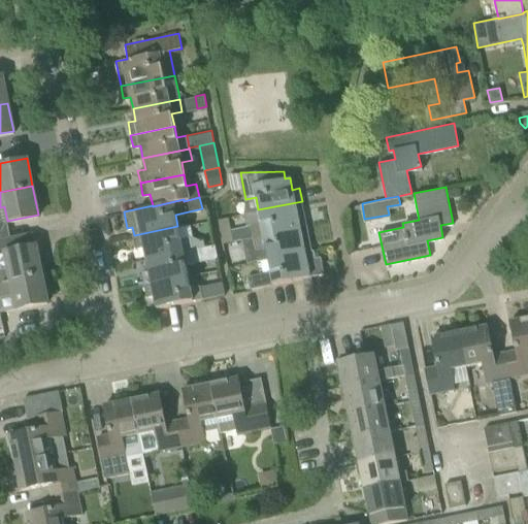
[(251,223),(253,235),(306,225),(302,201),(258,209),(243,213),(245,224),(251,223)]
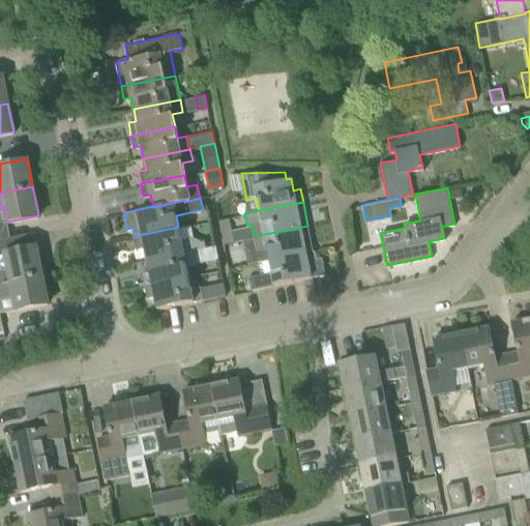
[(234,240),(230,227),(231,226),(229,216),(217,220),(224,242),(234,240)]
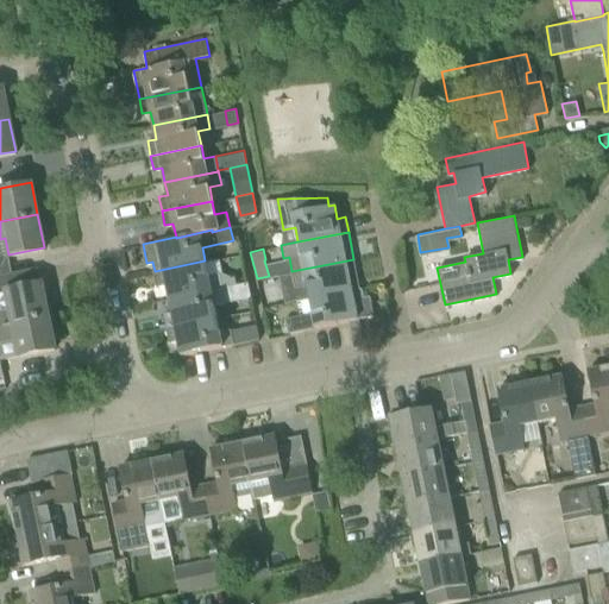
[(306,283),(309,297),(359,287),(353,259),(292,271),(295,285),(306,283)]
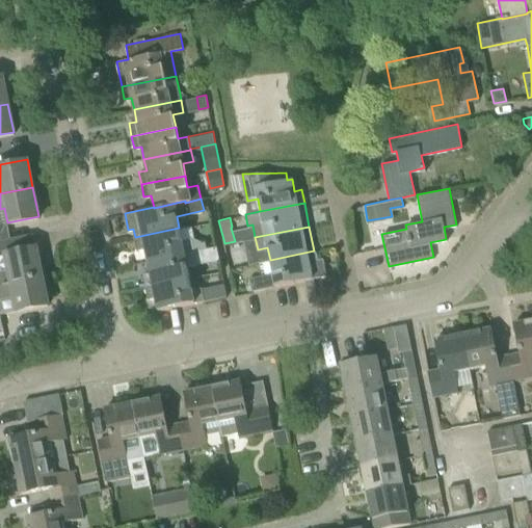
[(144,247),(148,260),(195,251),(192,238),(182,240),(179,228),(135,237),(137,249),(144,247)]
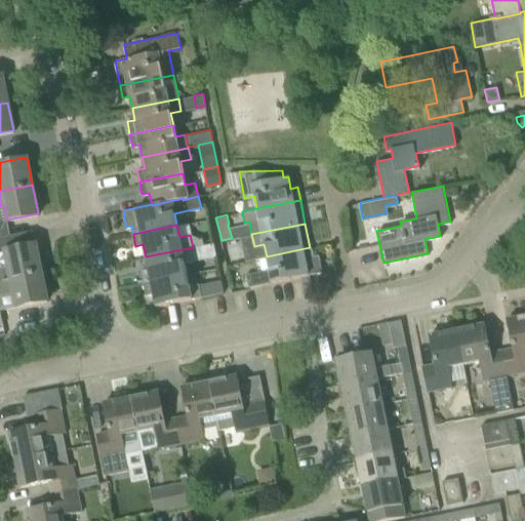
[(0,264),(0,280),(41,272),(35,243),(24,245),(21,232),(0,235),(0,250),(5,250),(7,263),(0,264)]
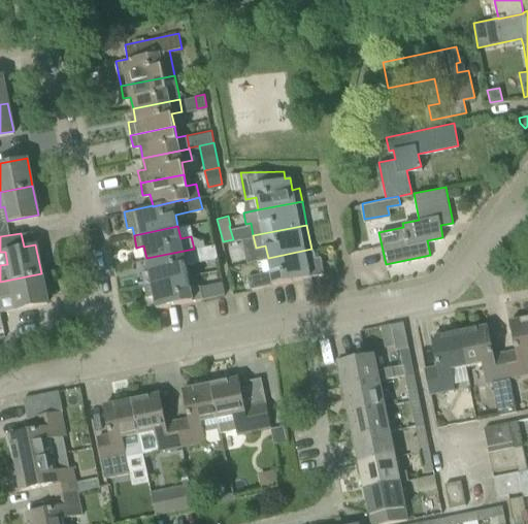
[(193,235),(191,236),(194,249),(204,247),(205,246),(203,237),(199,238),(193,235)]
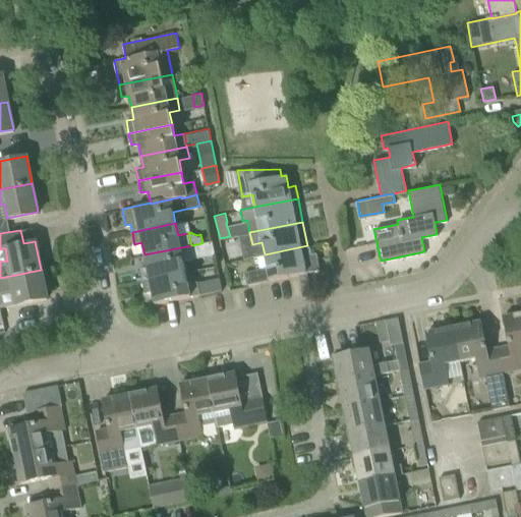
[(203,242),(201,243),(204,254),(215,252),(213,240),(203,242)]
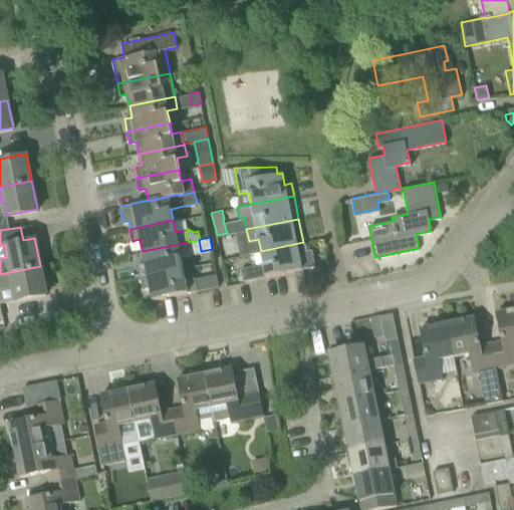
[(138,264),(141,276),(183,268),(181,256),(191,254),(189,242),(143,251),(145,262),(138,264)]
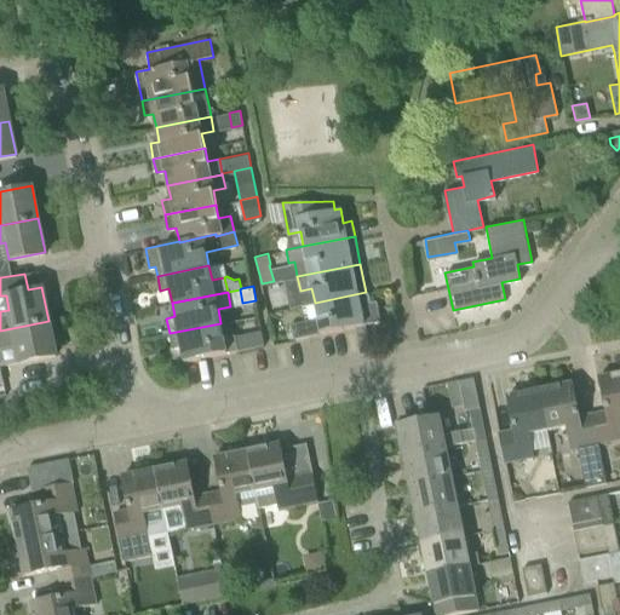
[(366,292),(315,303),(302,305),(304,320),(290,323),(293,338),(355,326),(363,323),(366,323),(380,320),(377,300),(369,302),(368,292),(366,293),(366,292)]
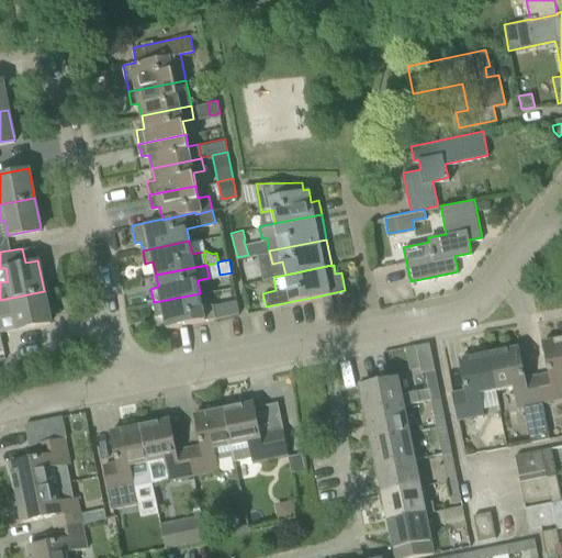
[(44,291),(0,300),(0,330),(18,327),(51,321),(44,291)]
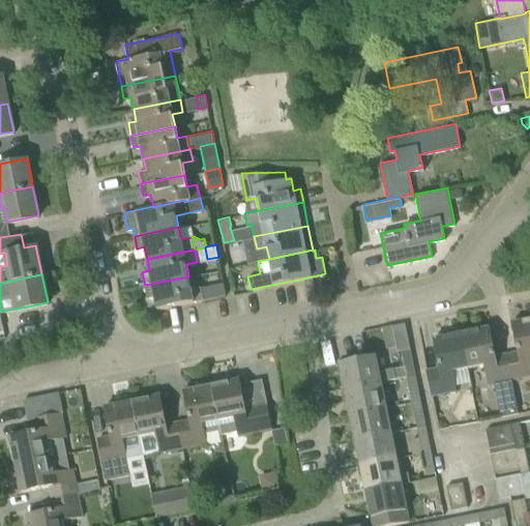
[(188,276),(145,285),(147,297),(154,295),(156,308),(204,298),(201,286),(190,288),(188,276)]
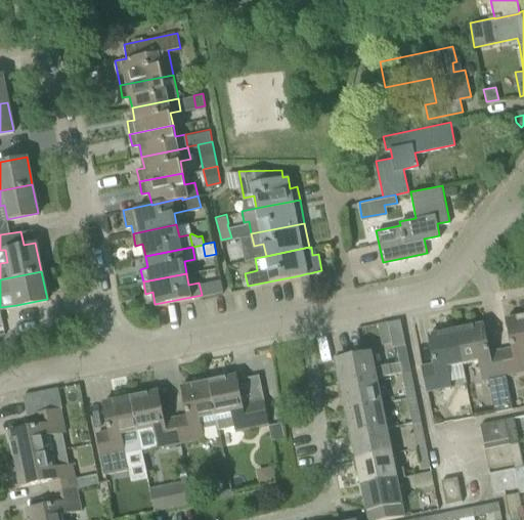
[(307,273),(300,275),(300,276),(304,295),(313,294),(309,273),(307,273)]
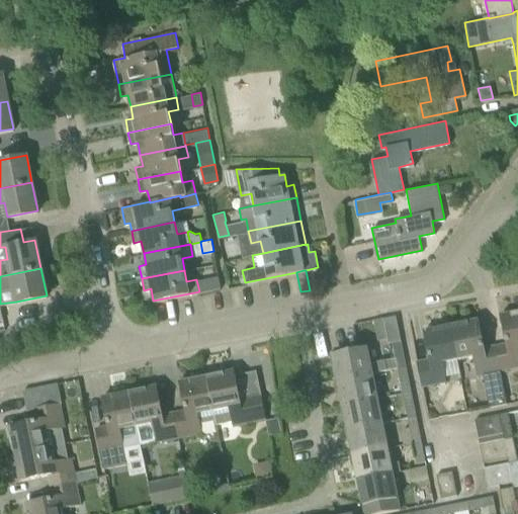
[(210,276),(196,279),(199,291),(212,288),(210,276)]
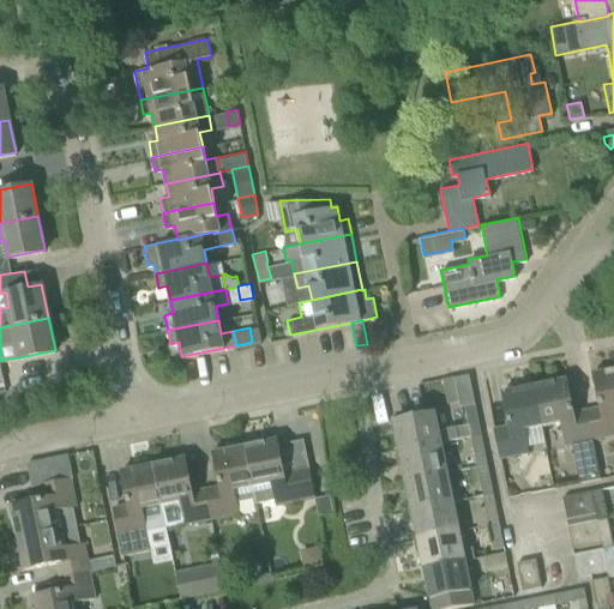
[(601,404),(585,408),(591,438),(593,438),(613,433),(613,366),(594,371),(601,404)]
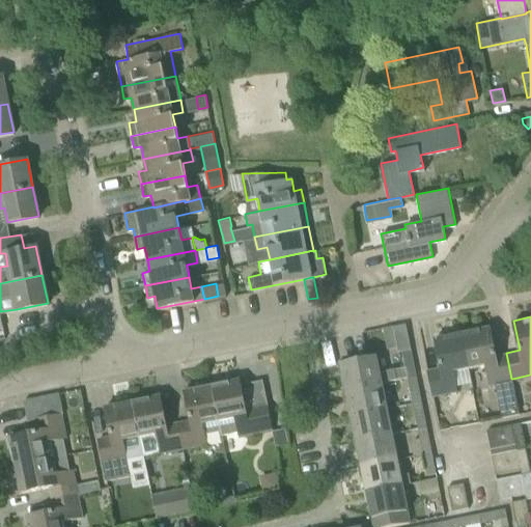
[(460,332),(468,367),(483,364),(487,384),(495,383),(502,416),(520,412),(512,379),(511,379),(506,353),(495,355),(490,326),(460,332)]
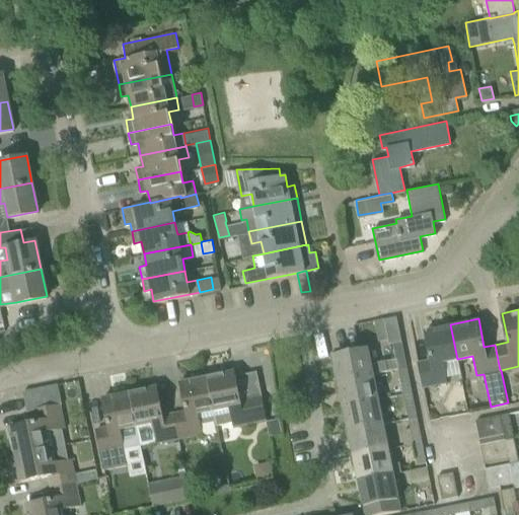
[(443,362),(457,359),(450,324),(425,329),(430,358),(418,361),(423,385),(446,381),(443,362)]
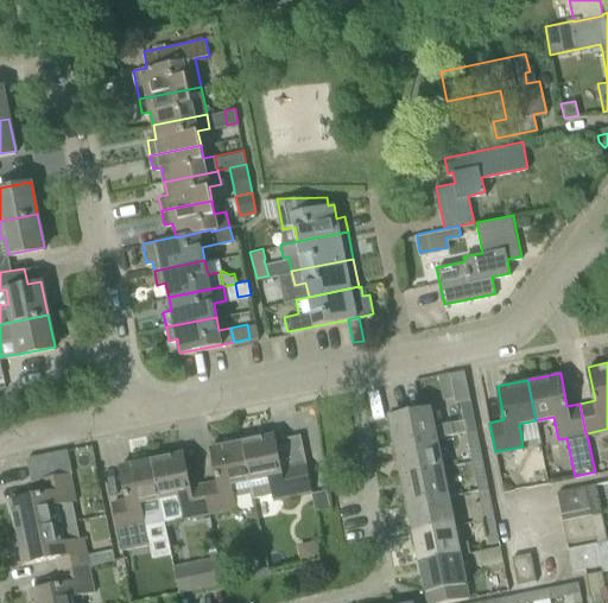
[(460,399),(466,430),(476,427),(470,398),(460,399)]
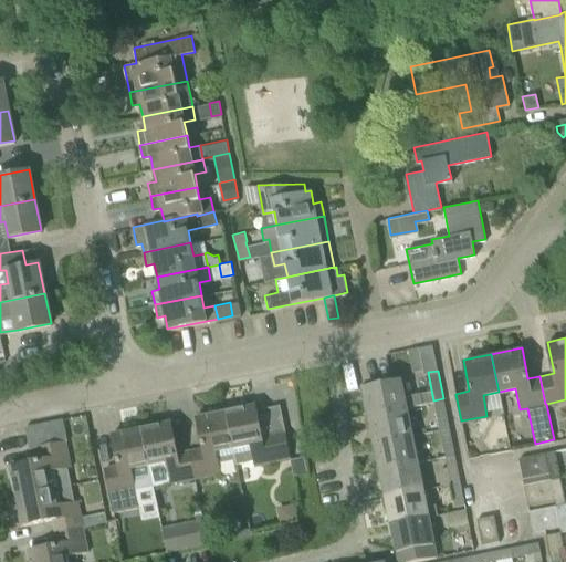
[(363,386),(368,414),(406,406),(421,403),(419,392),(404,395),(400,378),(363,386)]
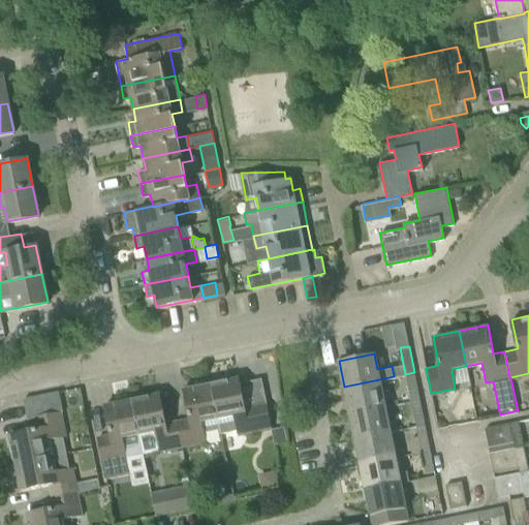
[(405,374),(410,400),(419,398),(414,372),(405,374)]
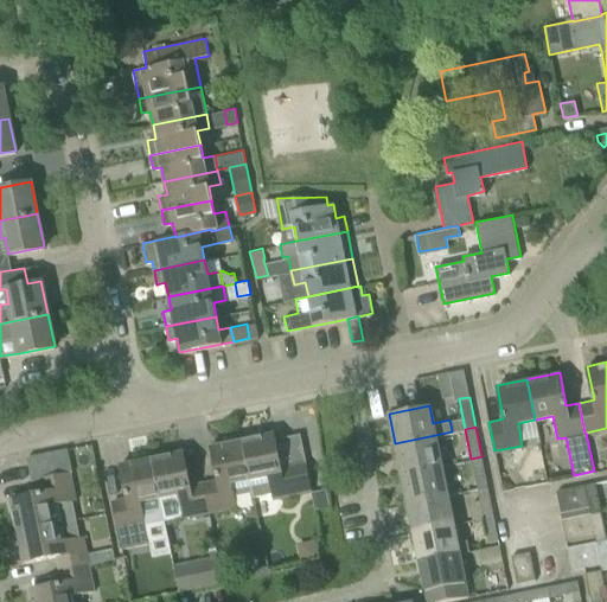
[(243,433),(240,434),(251,490),(253,495),(270,492),(272,498),(311,490),(305,461),(280,466),(273,433),(259,435),(257,430),(243,433)]
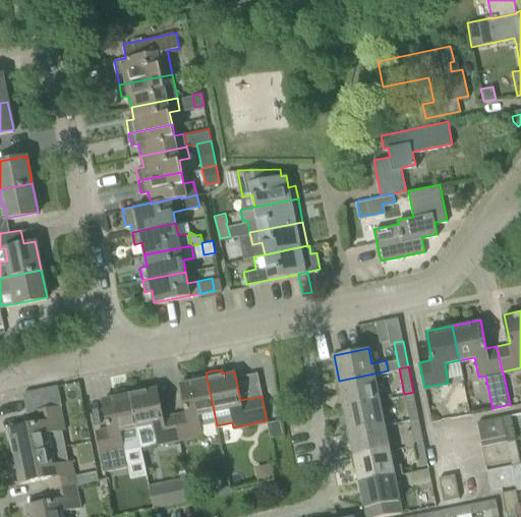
[(186,411),(174,413),(179,439),(203,434),(200,423),(216,420),(206,372),(204,372),(191,376),(192,380),(180,382),(186,411)]
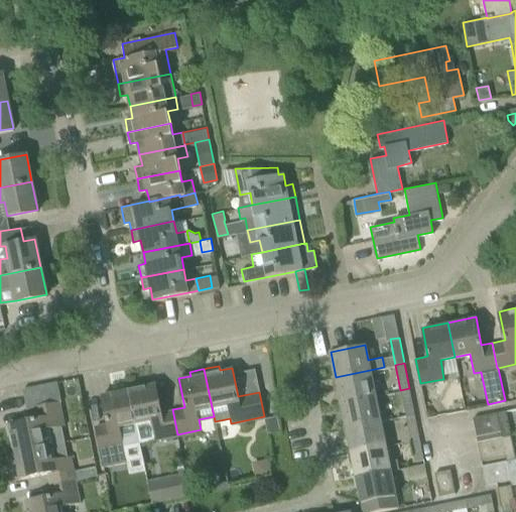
[(336,377),(341,402),(375,395),(370,370),(336,377)]
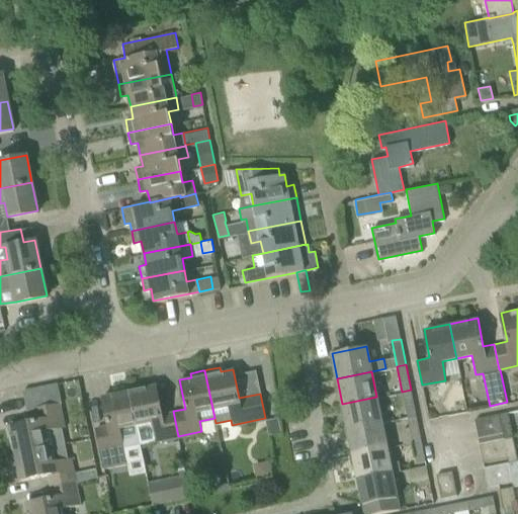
[(156,384),(128,391),(136,424),(151,421),(155,440),(178,436),(173,411),(161,413),(156,384)]
